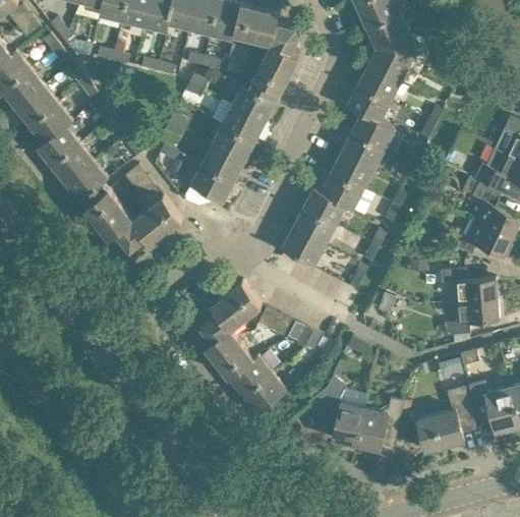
[(0,15),(19,1),(17,0),(0,0),(0,63),(11,55),(0,40),(0,15)]
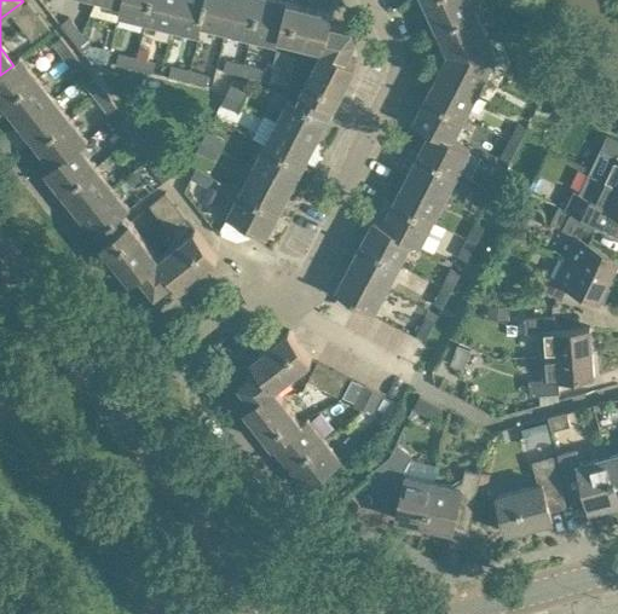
[(121,11),(123,0),(96,0),(96,4),(120,10),(121,11)]
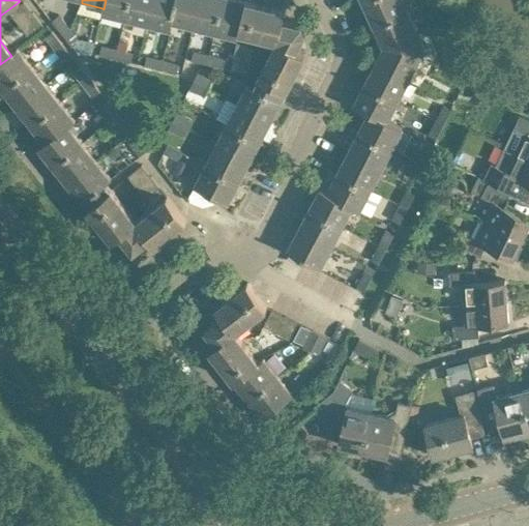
[(123,22),(128,0),(106,0),(104,9),(103,8),(100,17),(123,22)]
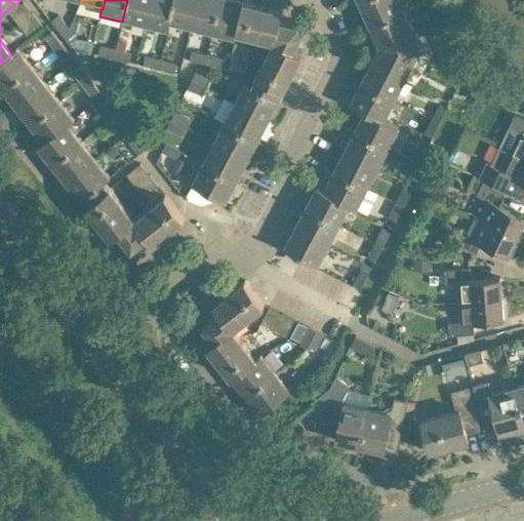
[(145,28),(151,0),(127,0),(122,22),(145,28)]
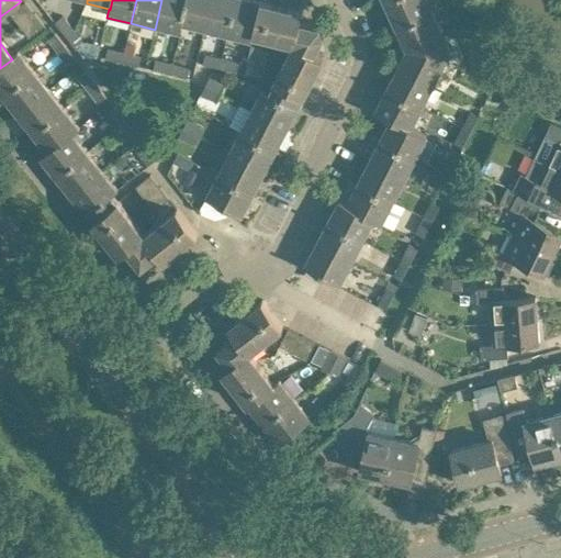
[(180,26),(187,0),(161,0),(155,30),(179,35),(181,28),(180,26)]
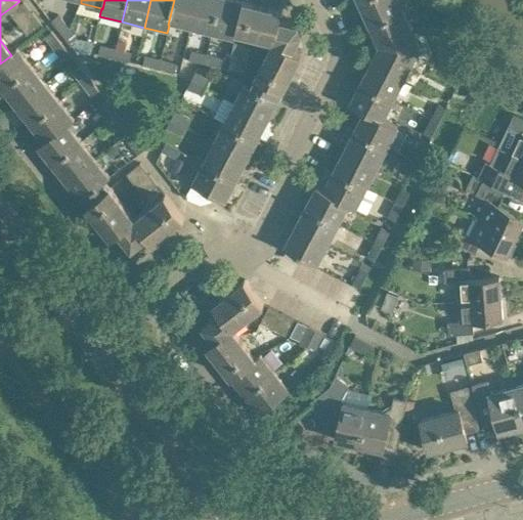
[(190,31),(198,0),(174,0),(168,25),(169,26),(190,31)]
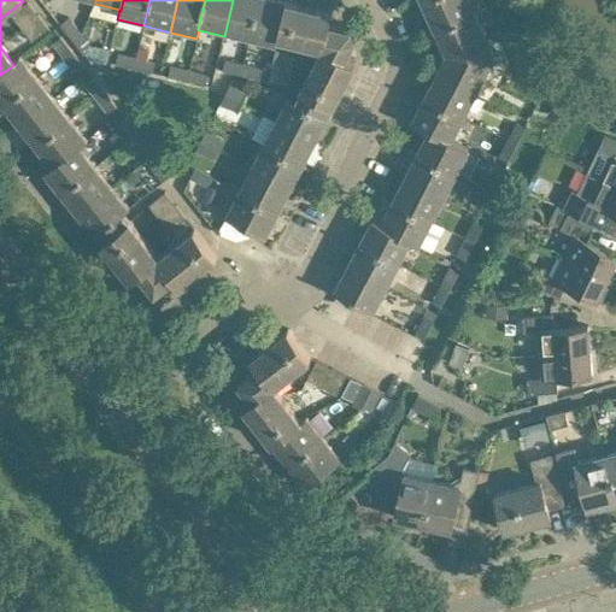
[(248,42),(259,0),(233,0),(224,36),(248,42)]
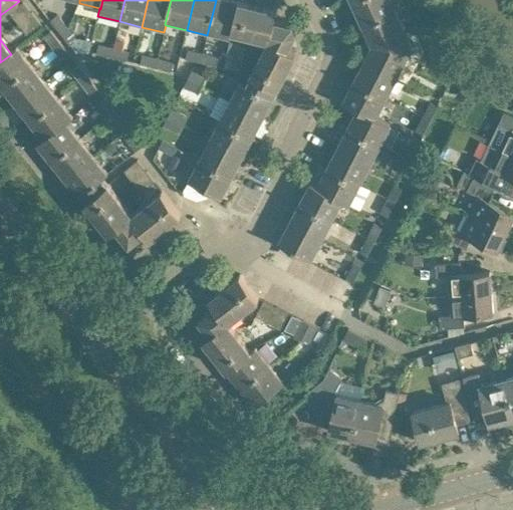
[(230,34),(238,5),(217,0),(216,0),(207,35),(230,40),(232,34),(230,34)]
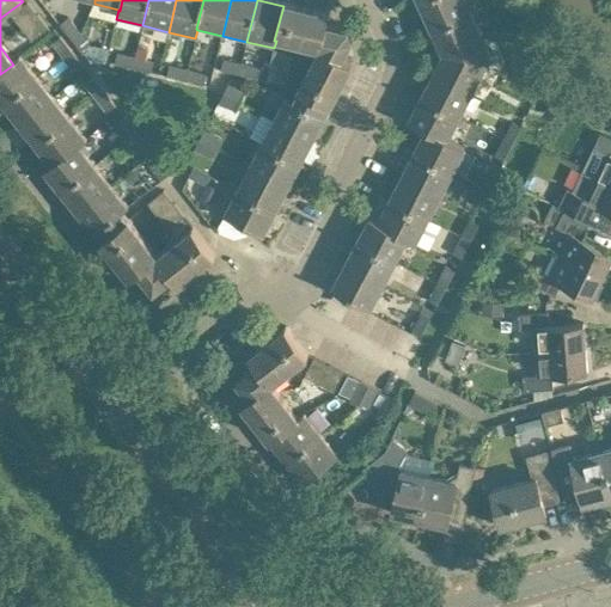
[(470,17),(462,0),(440,0),(420,10),(431,35),(470,17)]
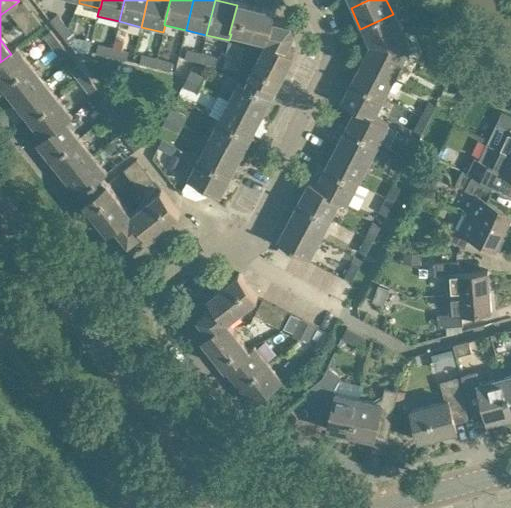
[(419,11),(433,5),(430,0),(422,0),(415,3),(419,11)]
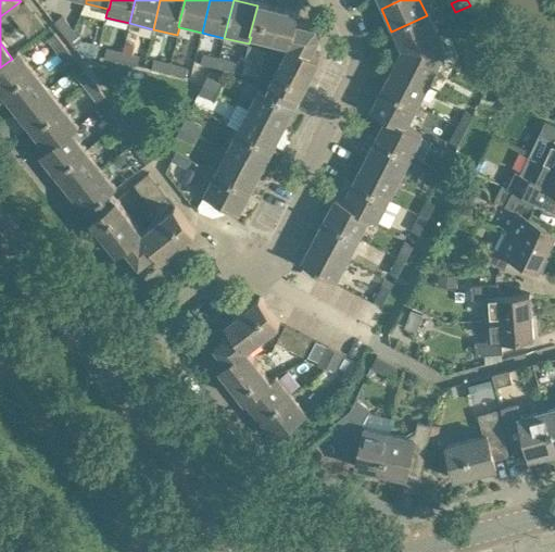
[(42,29),(24,5),(9,17),(28,41),(42,29)]
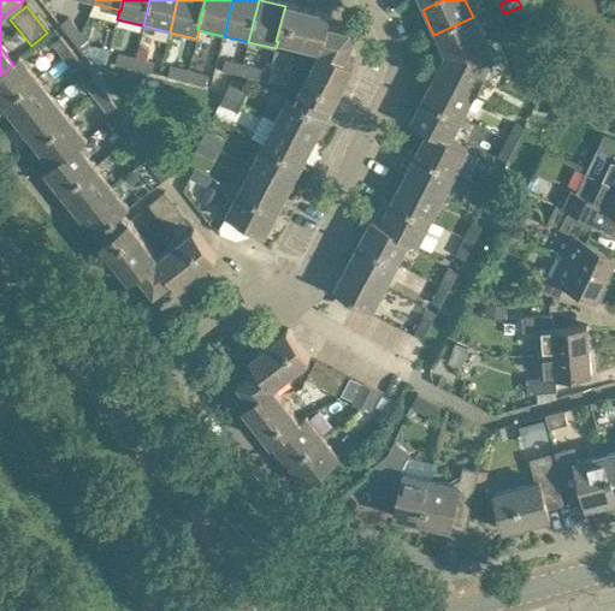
[(331,17),(285,6),(276,41),(278,41),(321,52),(300,94),(332,111),(354,69),(344,63),(354,45),(349,34),(329,29),(331,17)]
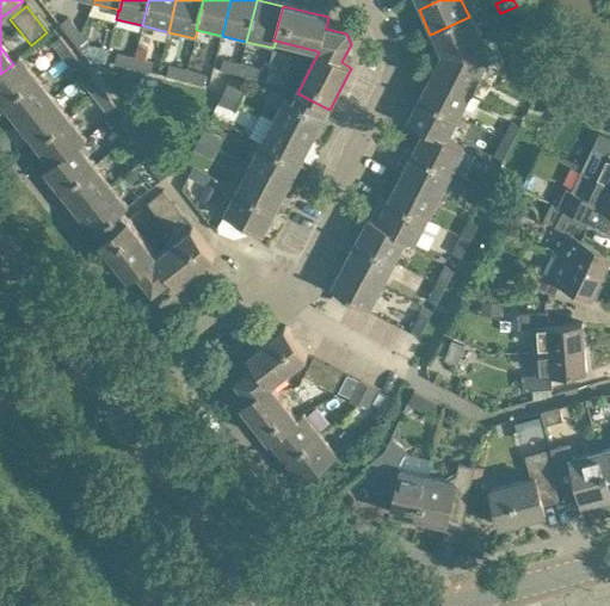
[(481,42),(469,17),(430,35),(442,59),(481,42)]
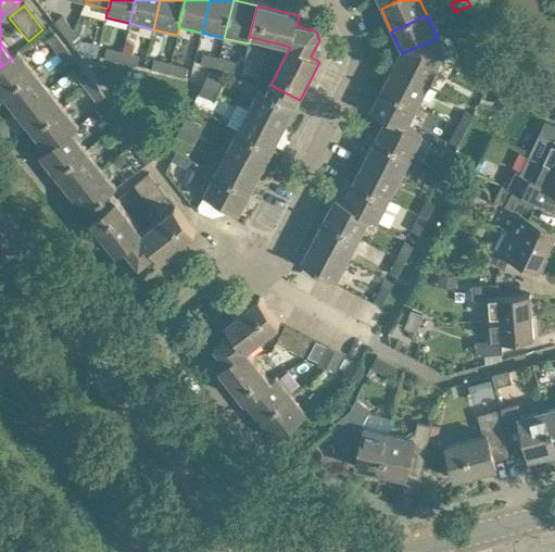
[(64,39),(72,34),(61,20),(53,26),(64,39)]
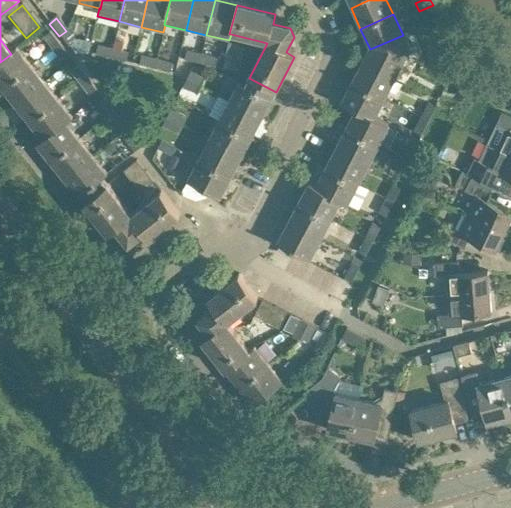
[(75,43),(66,31),(59,36),(69,49),(75,43)]
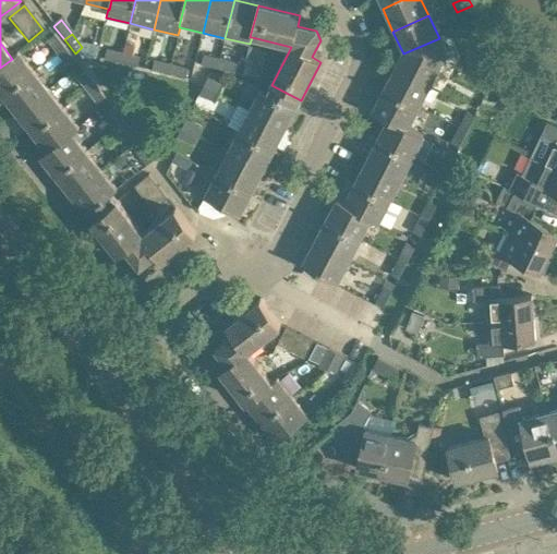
[(64,50),(53,37),(46,43),(57,57),(64,50)]
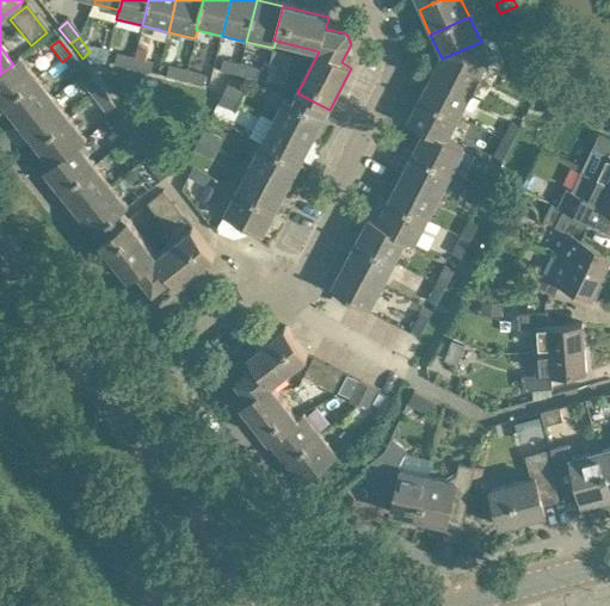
[(488,60),(481,42),(442,59),(432,78),(469,97),(488,60)]
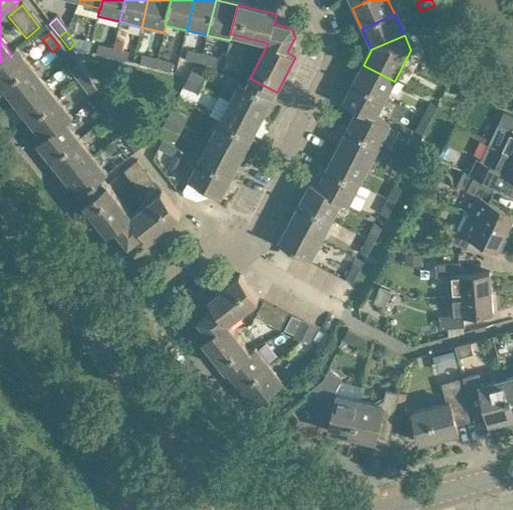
[(229,44),(222,71),(239,75),(246,48),(229,44)]
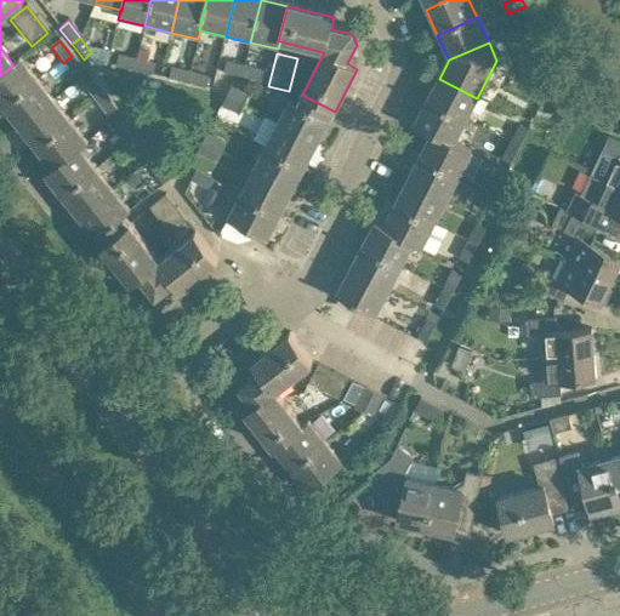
[(84,72),(72,56),(63,63),(75,78),(84,72)]
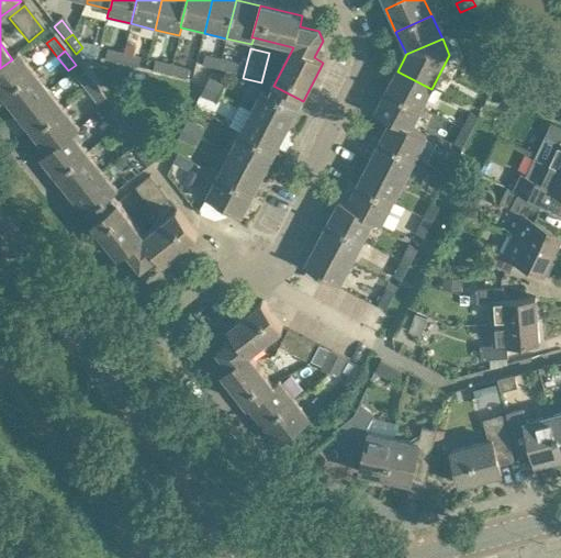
[(122,66),(124,56),(107,52),(104,62),(122,66)]
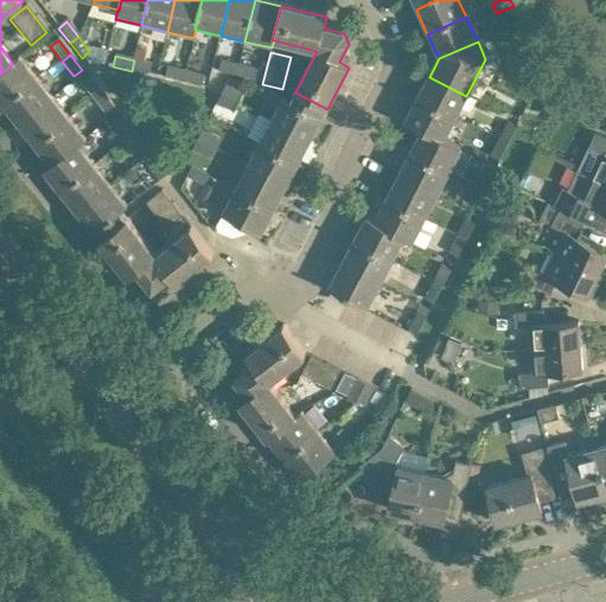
[(0,104),(1,107),(34,79),(19,59),(13,64),(0,74),(0,104)]
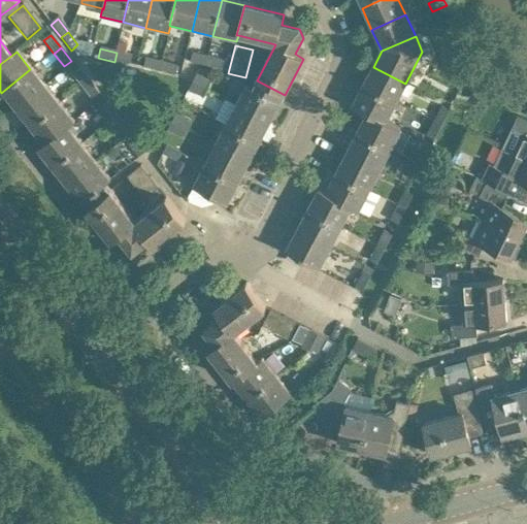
[(132,57),(117,53),(114,62),(130,66),(132,57)]
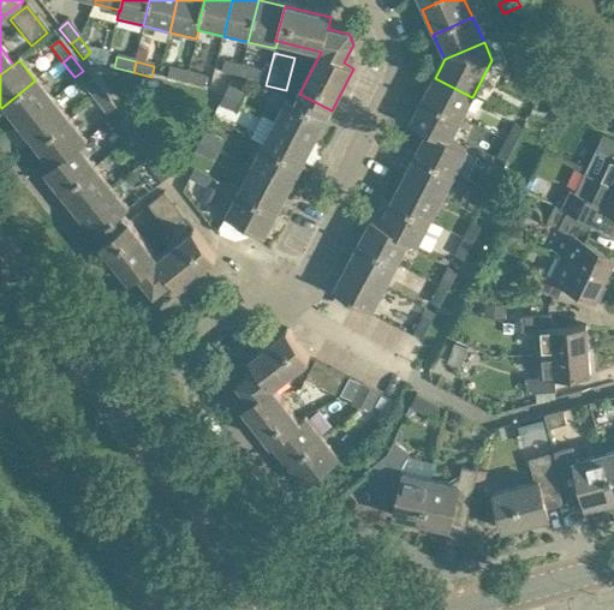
[(240,78),(243,69),(224,64),(221,75),(240,78)]
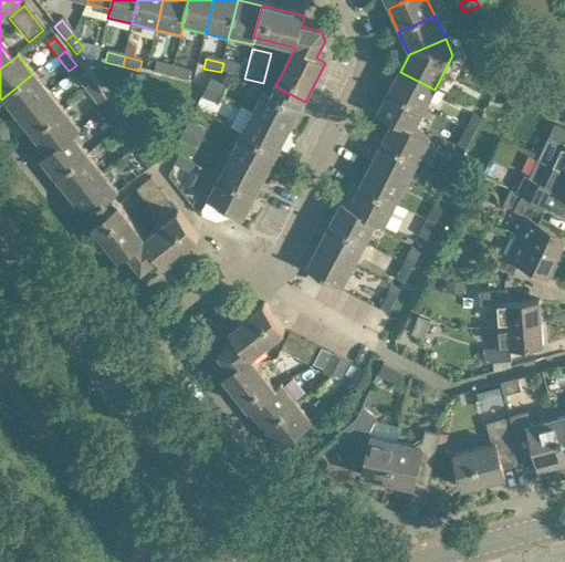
[(240,68),(223,63),(221,72),(238,76),(240,68)]
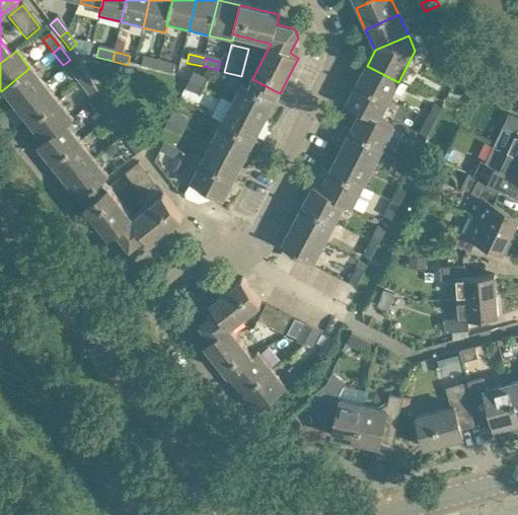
[(156,71),(158,63),(143,59),(140,68),(156,71)]
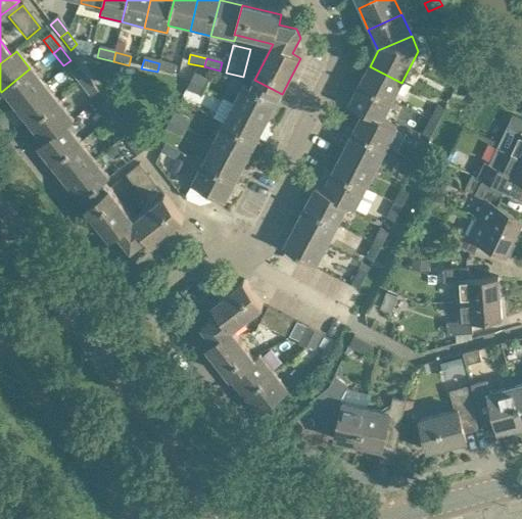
[(176,67),(159,63),(157,72),(174,76),(176,67)]
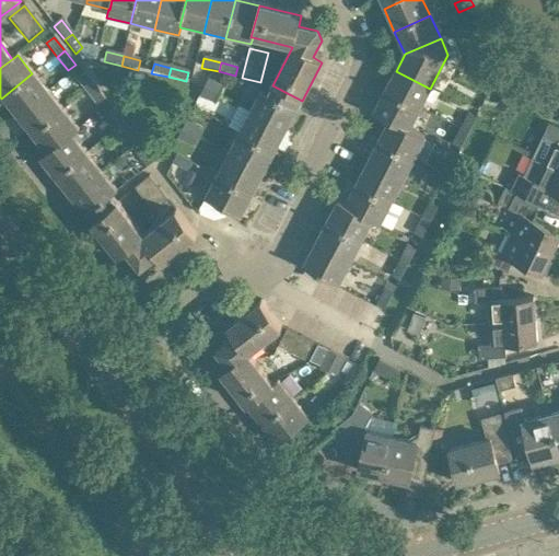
[(419,111),(430,89),(396,71),(385,92),(419,111)]
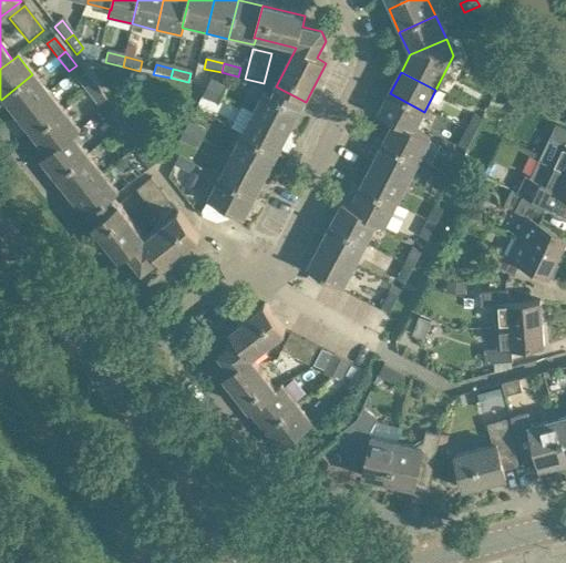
[(48,94),(32,74),(1,100),(17,119),(48,94)]
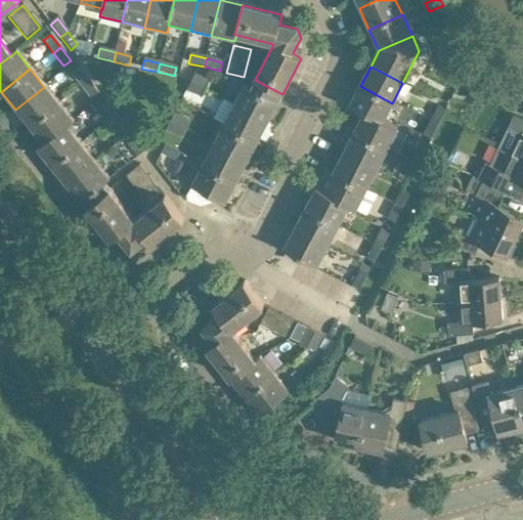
[(88,82),(78,70),(71,75),(81,87),(88,82)]
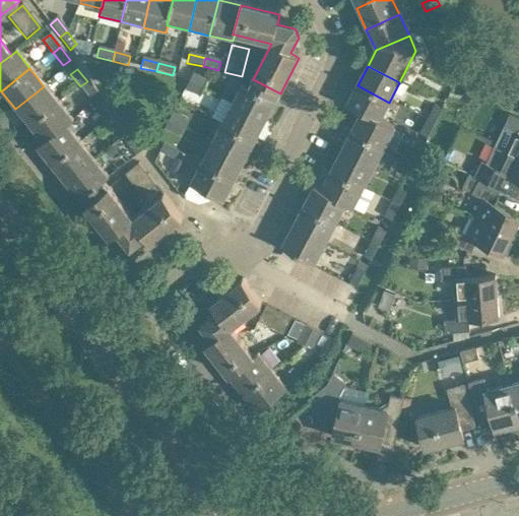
[(207,82),(193,74),(189,82),(203,89),(207,82)]
